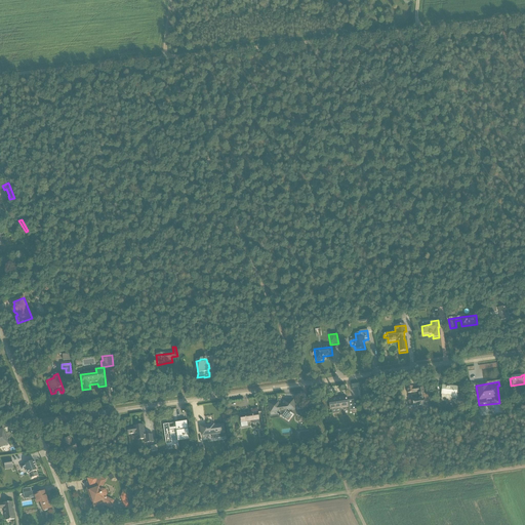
[(446,401),(456,402),(457,390),(450,389),(450,388),(442,387),(441,396),(441,402),(446,402),(446,401)]
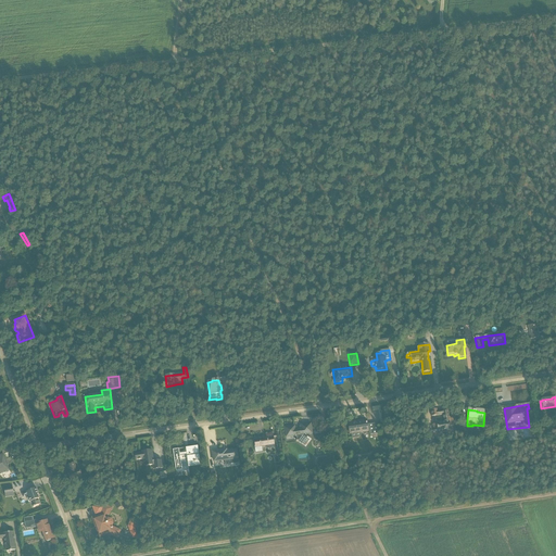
[(450,428),(454,427),(453,418),(449,418),(447,412),(437,413),(437,411),(430,411),(431,417),(442,416),(443,420),(444,420),(444,424),(437,424),(437,425),(432,426),(432,431),(437,431),(438,432),(450,431),(450,428)]
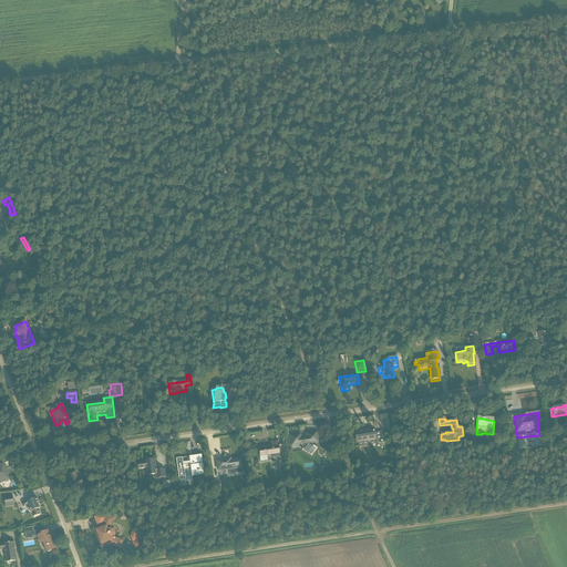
[(374,434),(373,430),(356,432),(357,443),(358,443),(359,449),(364,447),(366,447),(367,446),(367,445),(368,445),(368,444),(368,442),(375,442),(375,441),(377,440),(378,445),(384,445),(384,443),(387,443),(384,432),(374,434)]
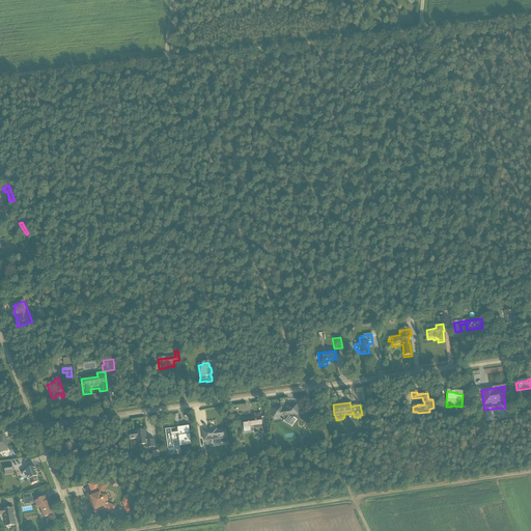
[(298,415),(297,406),(287,407),(287,411),(281,412),(281,408),(272,410),(273,419),(280,418),(281,420),(288,425),(294,418),(294,416),(298,415)]
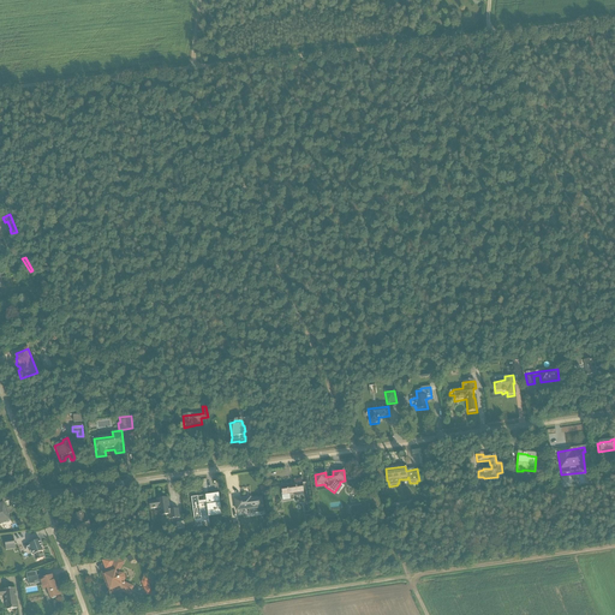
[(296,497),(304,496),(302,481),(294,482),(294,485),(281,487),(282,496),(281,496),(282,502),(290,501),(290,496),(294,495),(296,497)]
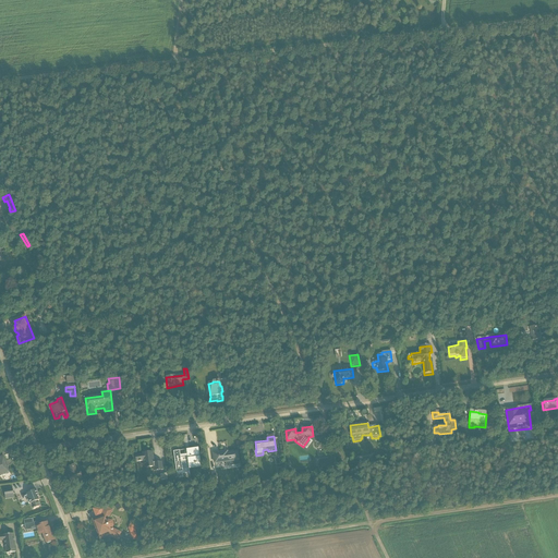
[(189,470),(201,468),(198,449),(189,450),(189,451),(186,451),(186,456),(187,457),(189,470)]
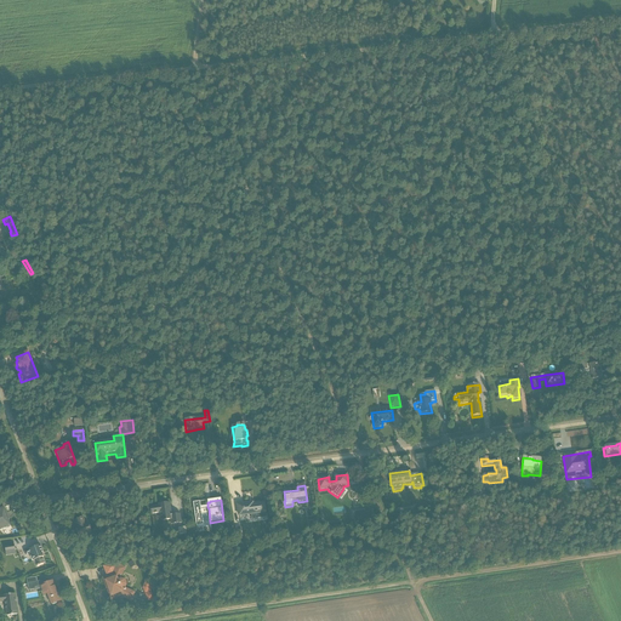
[(200,502),(193,503),(197,527),(203,525),(200,510),(209,508),(208,507),(200,507),(200,502)]
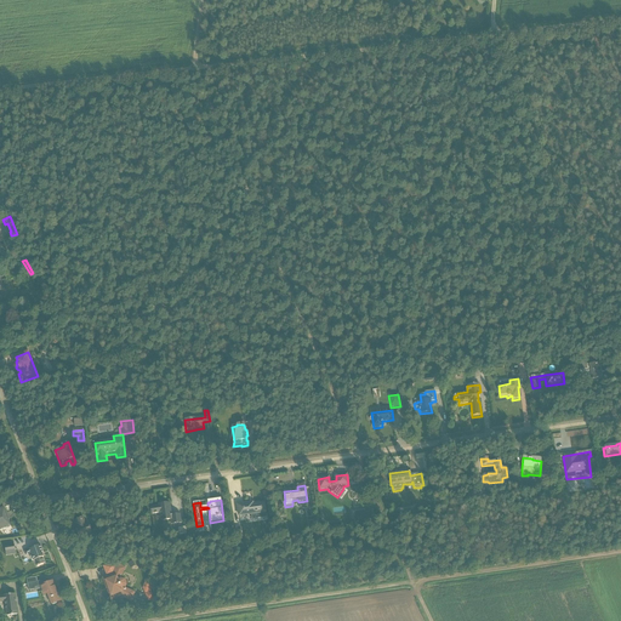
[(171,525),(182,524),(181,514),(171,517),(170,503),(159,506),(159,507),(151,508),(152,516),(159,514),(159,518),(163,517),(164,522),(170,520),(171,525)]
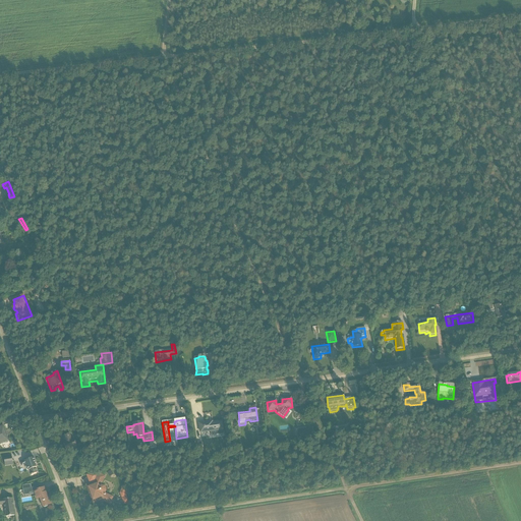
[(217,431),(223,431),(222,422),(209,424),(209,423),(199,424),(200,435),(211,432),(211,436),(212,437),(217,436),(218,435),(217,431)]
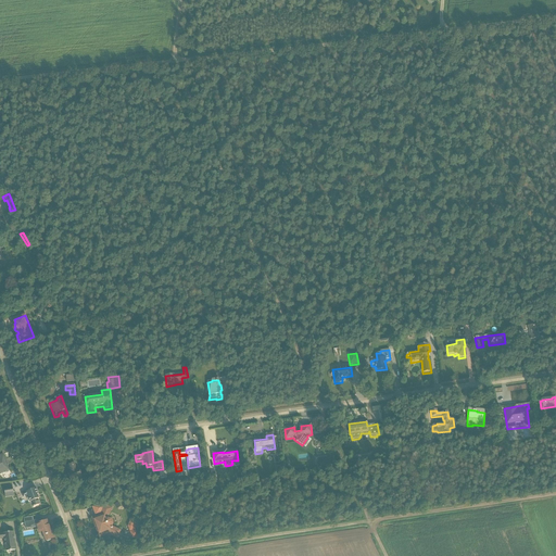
[(0,475),(10,471),(3,455),(0,455),(0,475)]
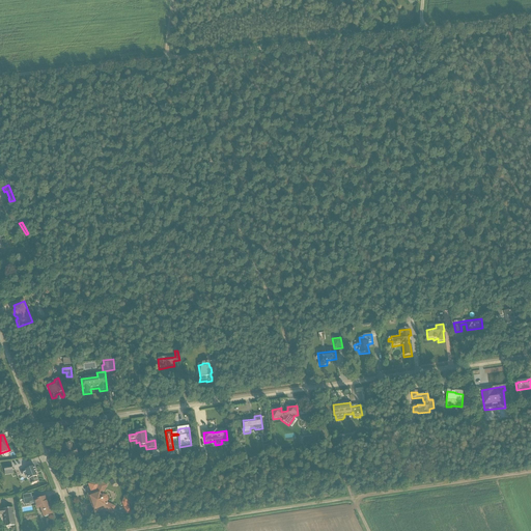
[(67,460),(79,456),(75,447),(73,448),(71,443),(64,445),(66,451),(64,452),(67,460)]
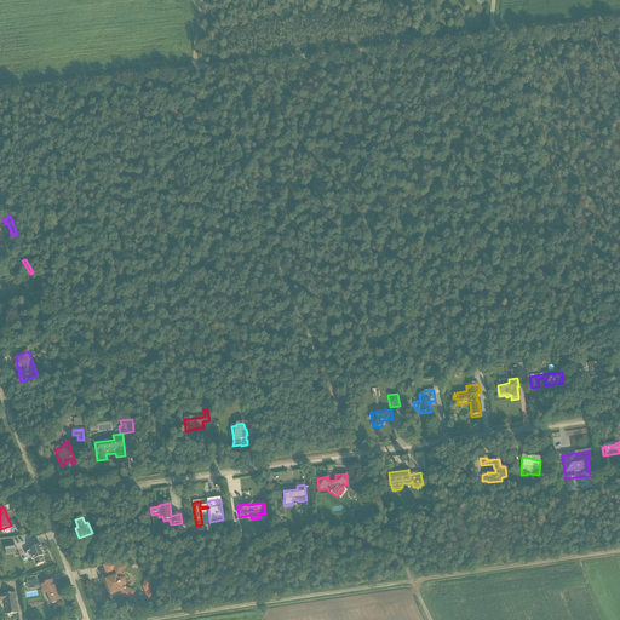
[(5,545),(6,556),(18,554),(17,544),(5,545)]
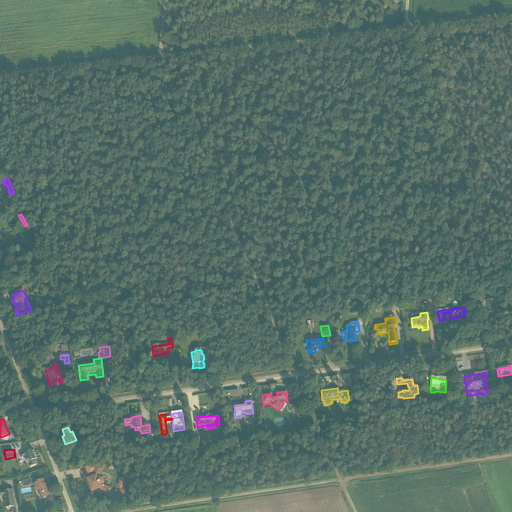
[(34,456),(35,456),(33,450),(20,455),(22,459),(25,457),(27,463),(28,462),(30,468),(37,465),(35,460),(36,460),(34,456)]
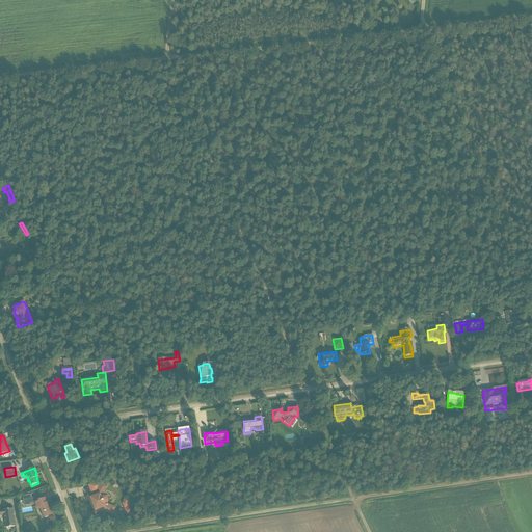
[(88,496),(96,514),(104,511),(113,515),(116,508),(107,504),(108,501),(107,497),(104,496),(108,487),(100,483),(100,484),(89,485),(92,495),(88,496)]
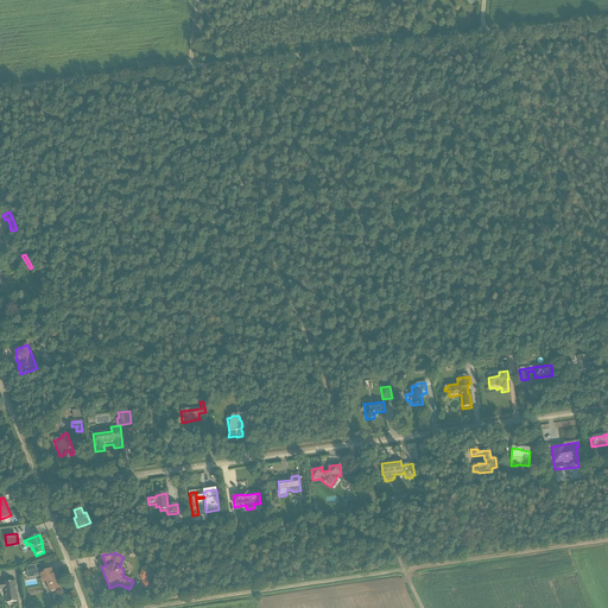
[(46,583),(50,593),(61,589),(57,583),(51,570),(46,572),(44,568),(37,570),(26,572),(27,580),(39,577),(43,584),(46,583)]
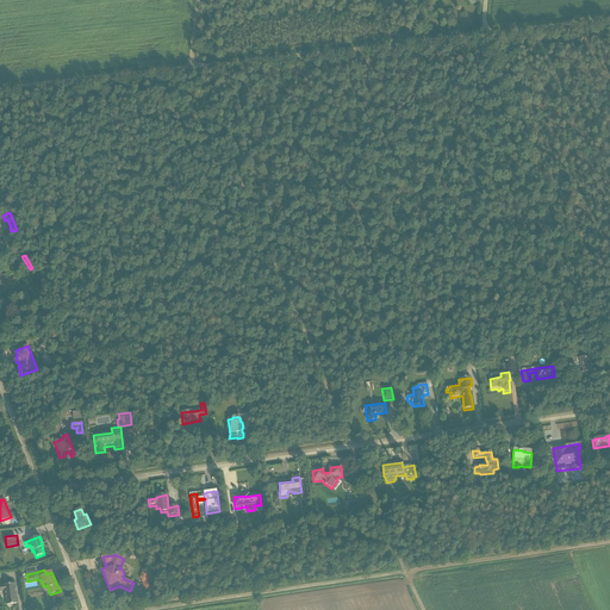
[(139,578),(144,591),(153,593),(143,571),(139,578)]
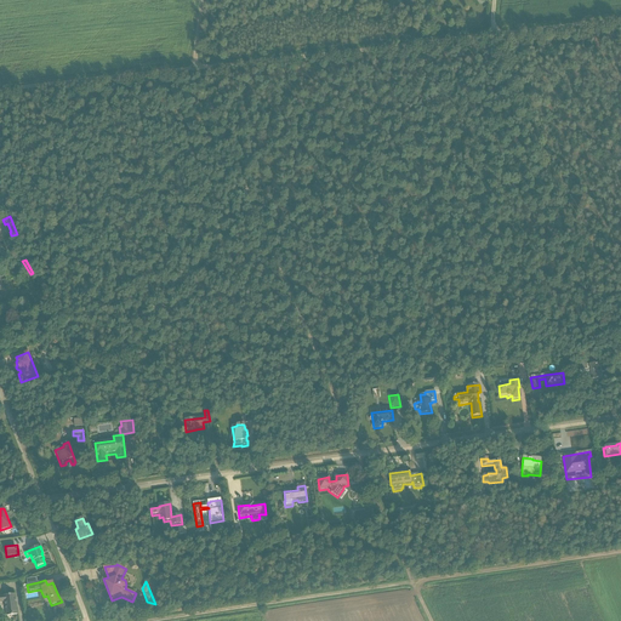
[(0,603),(5,603),(7,616),(17,615),(15,596),(0,597),(0,603)]
